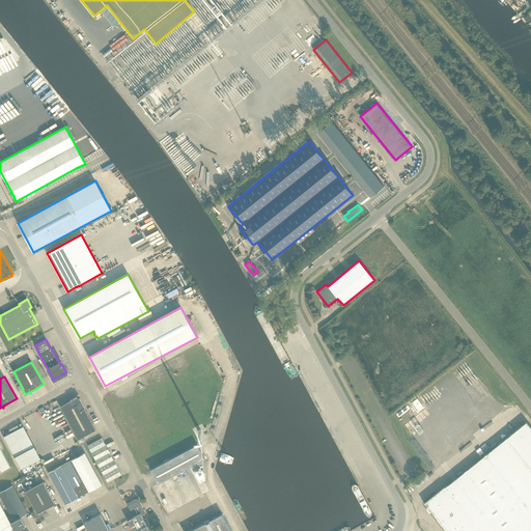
[(60,407),(78,440),(96,429),(85,408),(80,398),(79,398),(78,397),(77,397),(70,400),(71,401),(60,407)]
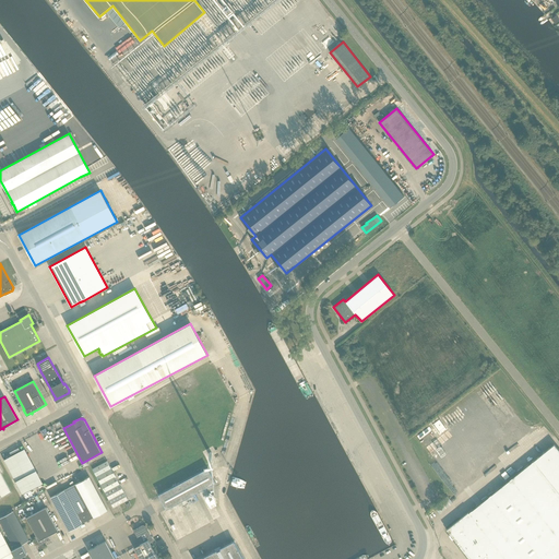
[(447,530),(470,558),(558,558),(558,450),(554,444),(447,530)]
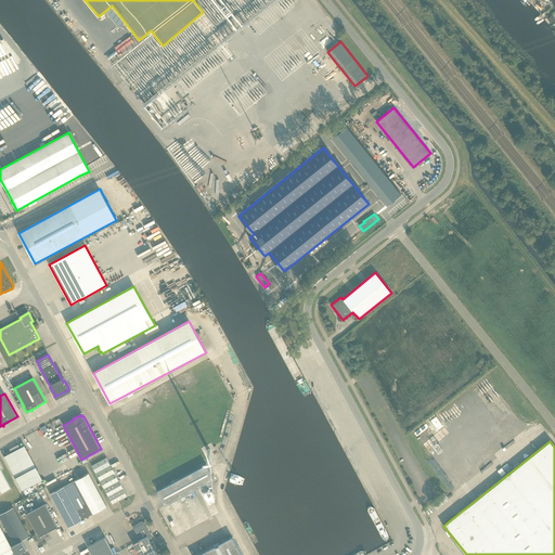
[(22,494),(43,485),(25,448),(4,457),(22,494)]
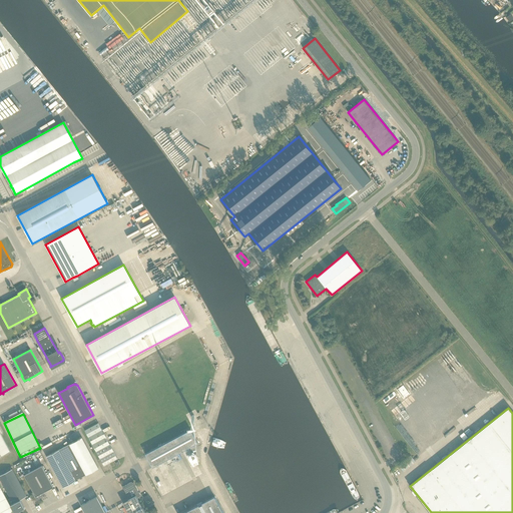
[(102,430),(98,423),(84,430),(88,438),(102,430)]
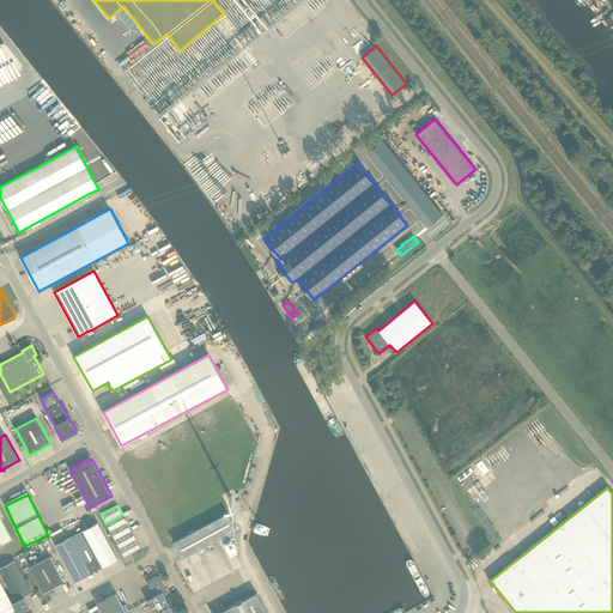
[(0,545),(12,539),(1,519),(4,517),(0,510),(0,545)]
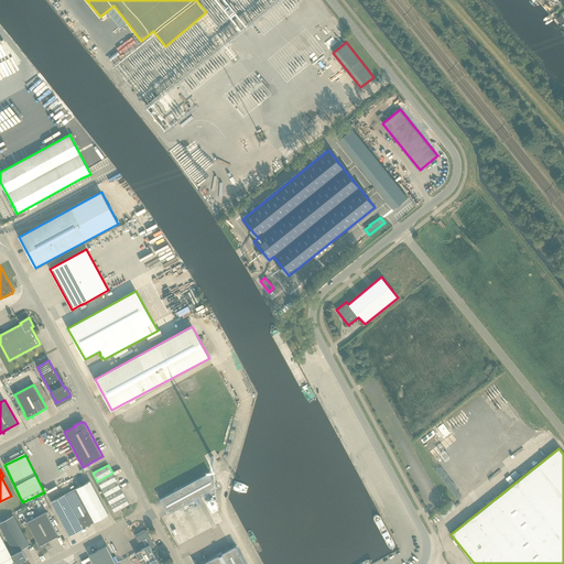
[(97,481),(101,488),(101,489),(117,480),(112,473),(97,481)]
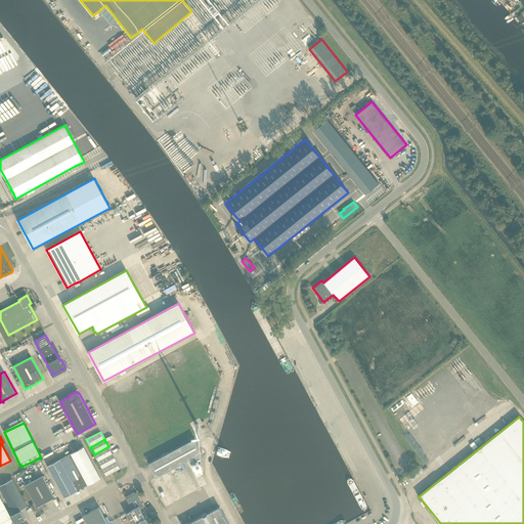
[(194,439),(148,464),(156,477),(155,477),(160,484),(175,476),(172,469),(202,452),(194,439)]
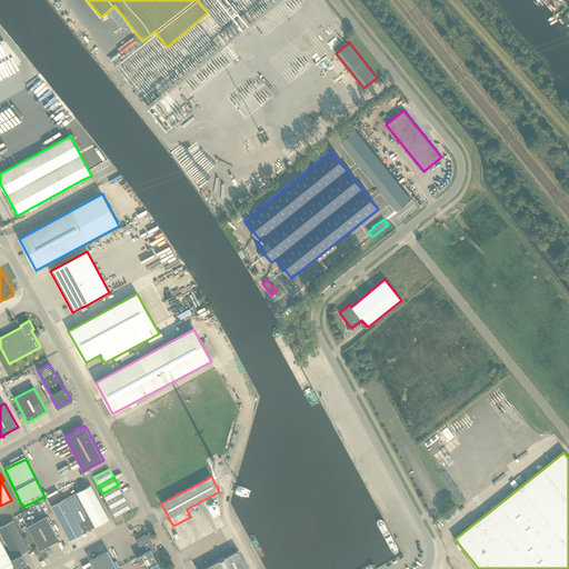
[(118,485),(102,493),(107,501),(122,492),(118,485)]
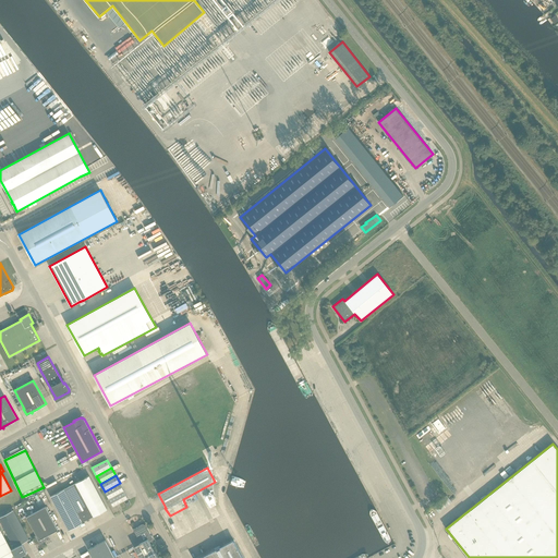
[(89,476),(75,483),(94,517),(107,510),(89,476)]
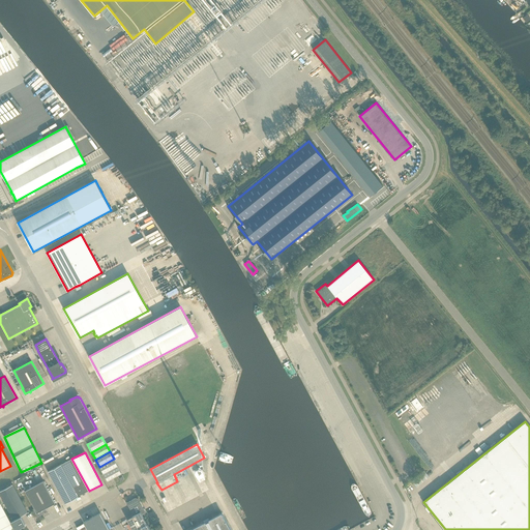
[(71,459),(48,472),(65,504),(78,497),(78,496),(89,491),(71,459)]
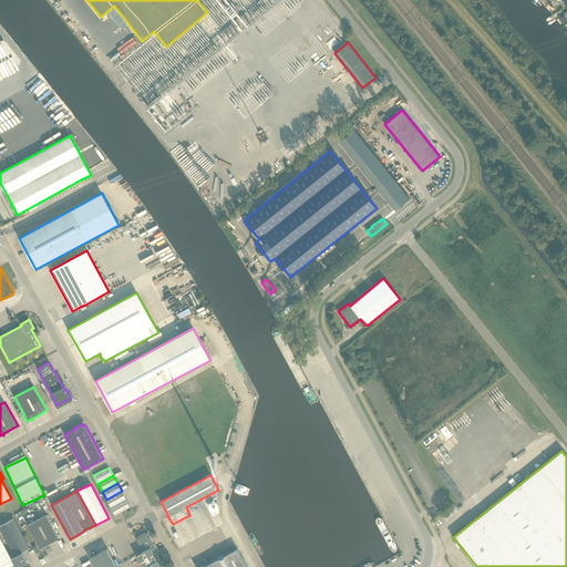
[(106,500),(111,507),(125,498),(122,491),(106,500)]
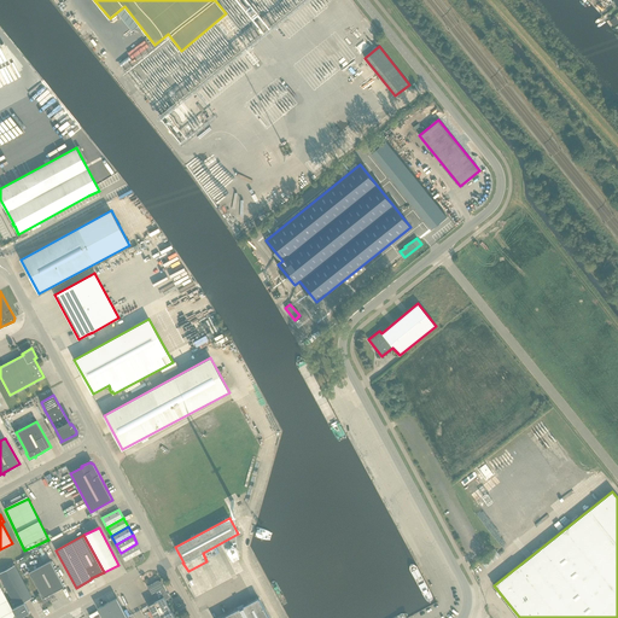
[(136,543),(121,553),(126,561),(141,553),(136,543)]
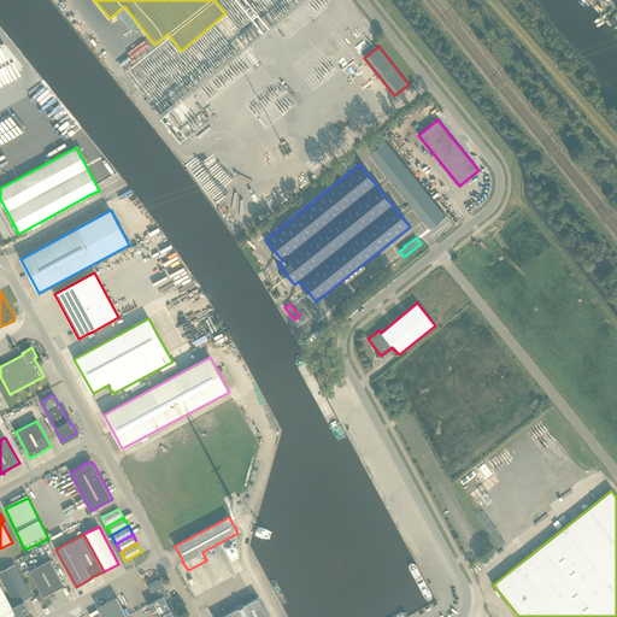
[(41,592),(39,593),(43,604),(50,600),(50,599),(51,597),(54,594),(53,592),(64,586),(51,560),(29,571),(41,592)]
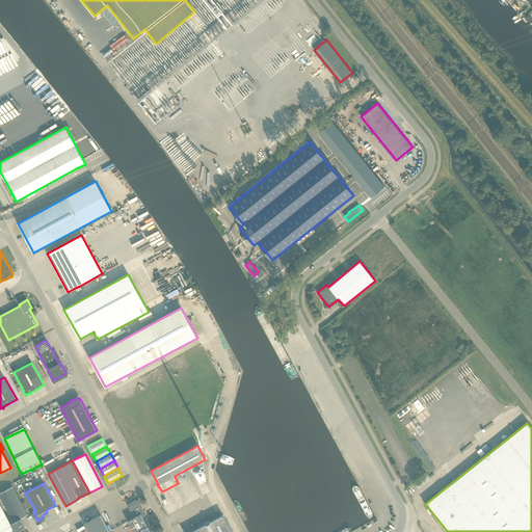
[(7,517),(0,504),(0,531),(10,531),(15,530),(15,531),(16,531),(26,527),(21,517),(28,514),(12,486),(0,493),(0,496),(10,516),(7,517)]
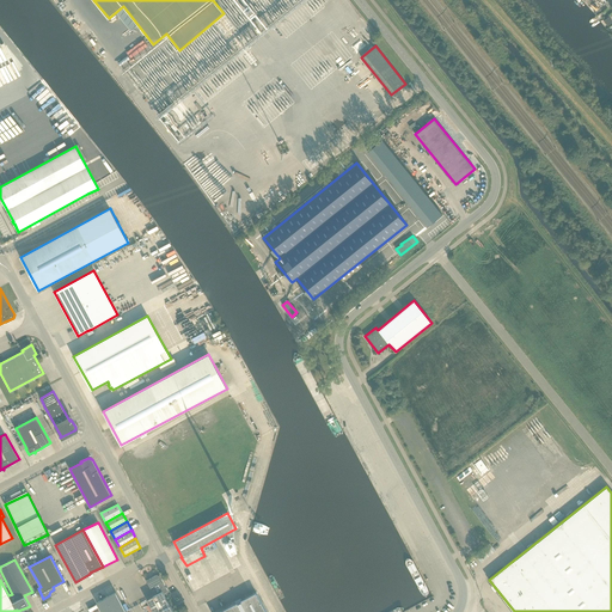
[(157,576),(154,576),(146,581),(154,595),(146,600),(150,605),(152,611),(172,611),(164,595),(164,593),(167,591),(160,579),(159,576),(157,576)]
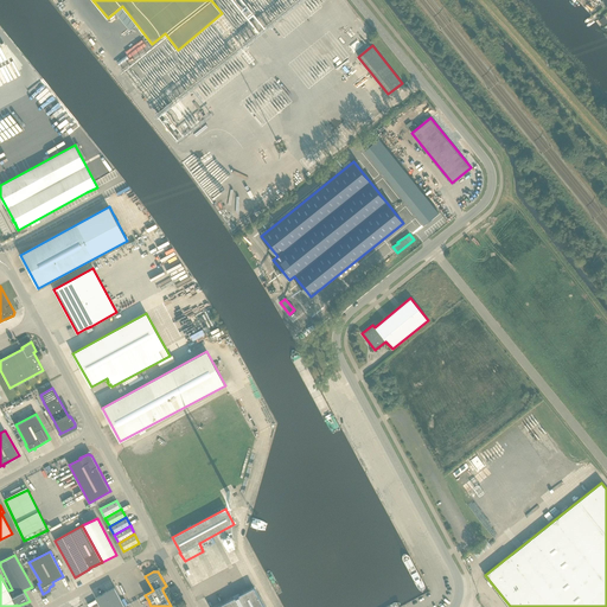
[(96,598),(100,606),(125,606),(115,587),(96,598)]
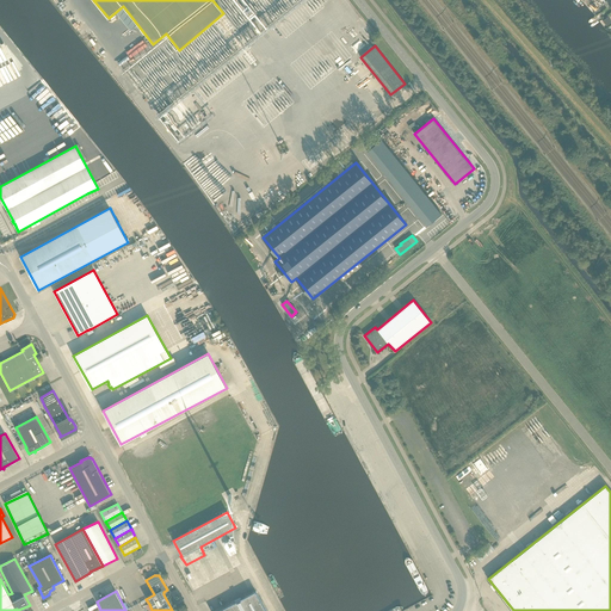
[(266,610),(255,592),(218,610),(266,610)]
